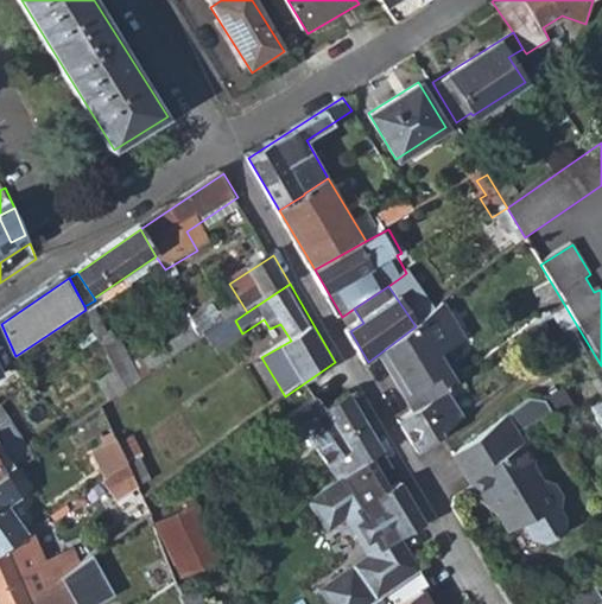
[(382,351),(419,413),(449,390),(467,376),(451,350),(470,338),(448,303),(416,326),(382,351)]
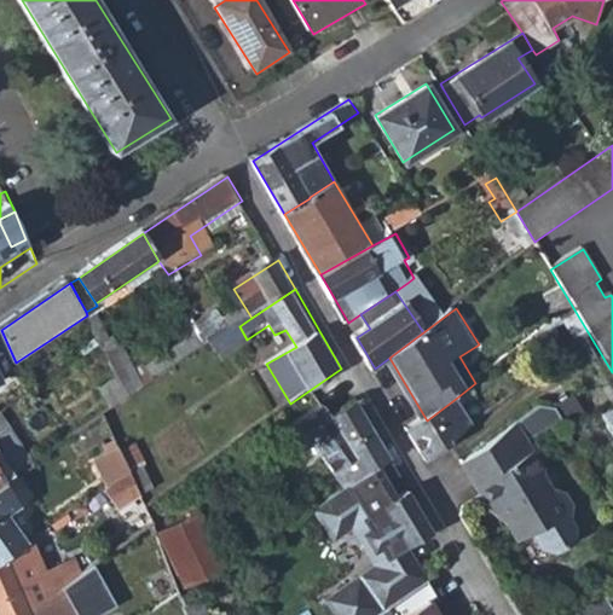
[(221,313),(201,329),(207,337),(210,334),(215,343),(231,331),(221,313)]
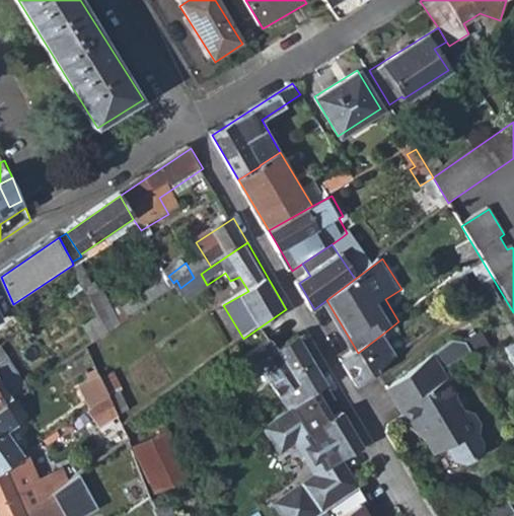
[(180,288),(175,290),(182,301),(207,285),(201,274),(194,278),(180,288)]
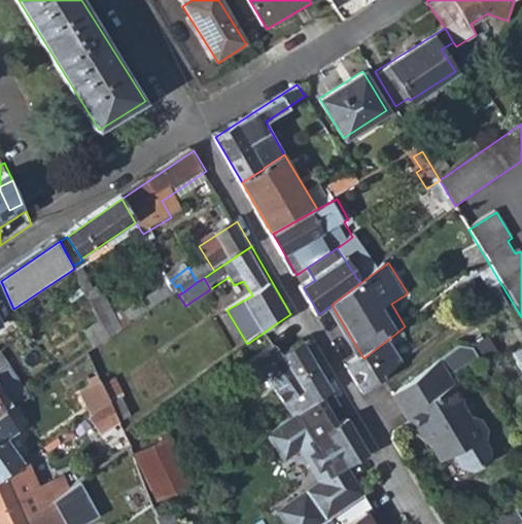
[(90,279),(82,283),(112,339),(155,310),(151,302),(122,321),(109,298),(103,302),(90,279)]
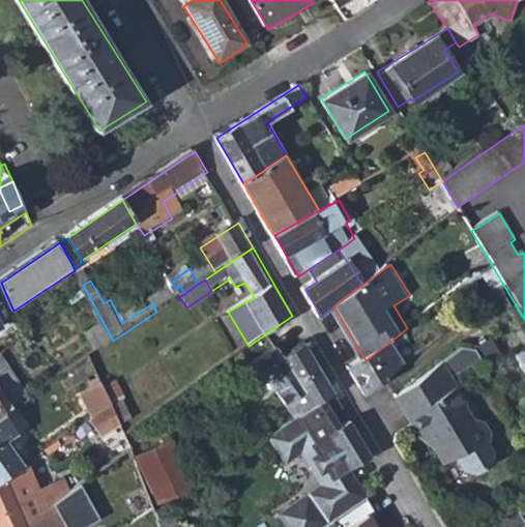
[(366,360),(352,370),(369,397),(407,366),(391,341),(366,360)]
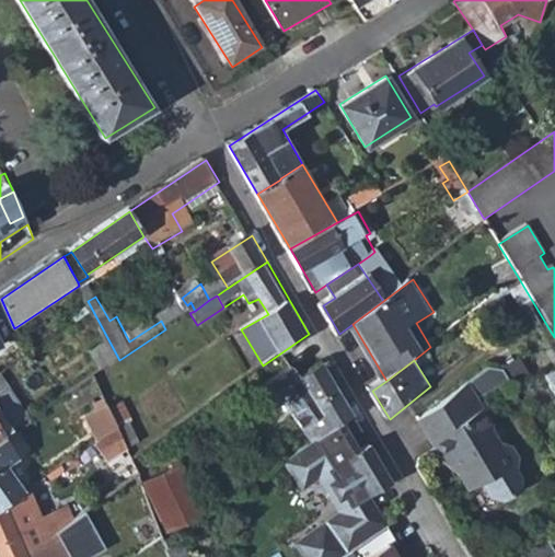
[(297,366),(263,387),(277,410),(289,403),(315,444),(356,414),(326,362),(304,378),(297,366)]
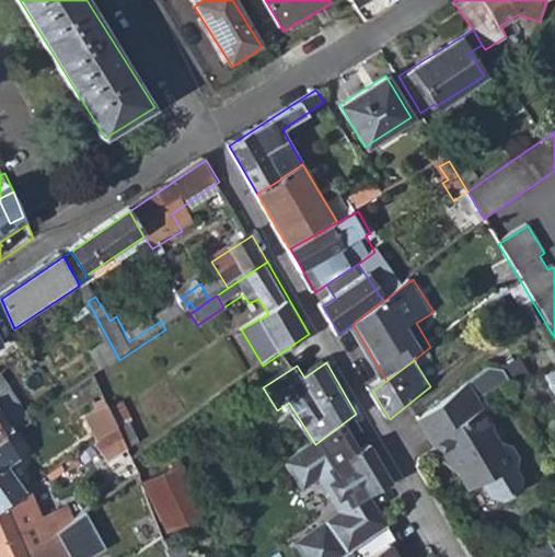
[(0,441),(4,439),(30,420),(6,382),(0,384),(0,441)]
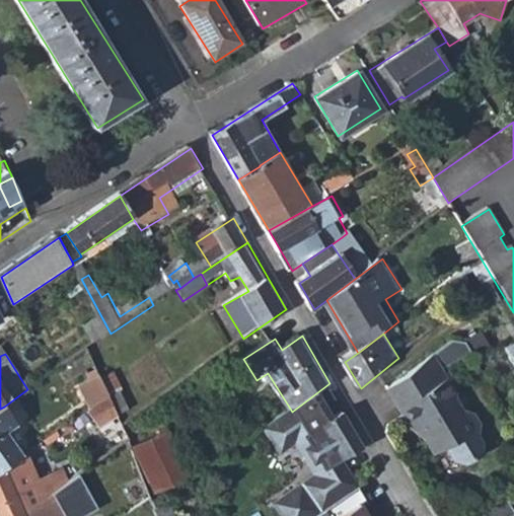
[(431,359),(388,391),(413,432),(416,429),(428,422),(434,432),(428,437),(426,444),(435,459),(446,452),(455,467),(466,471),(481,462),(485,451),(479,444),(483,433),(475,421),(462,418),(460,419),(454,409),(458,398),(449,384),(446,386),(431,359)]
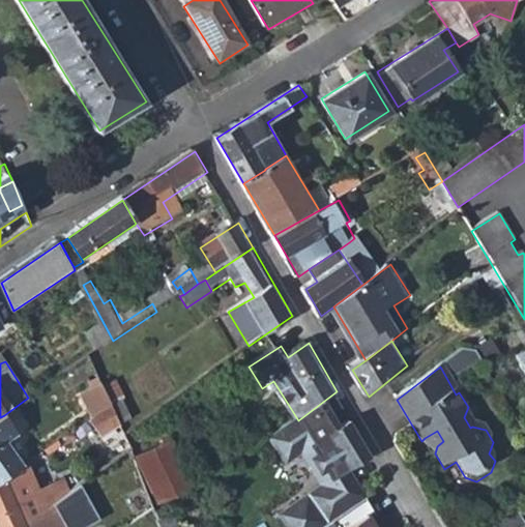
[(104,385),(81,398),(91,421),(92,419),(114,405),(104,385)]
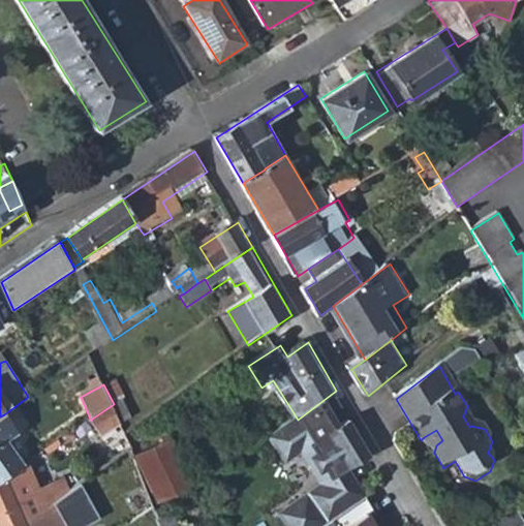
[(273,438),(270,439),(288,467),(307,454),(328,484),(282,516),(289,525),(328,525),(325,520),(343,507),(338,501),(361,486),(350,470),(373,454),(351,416),(340,424),(334,412),(345,405),(336,391),(298,420),(273,438)]
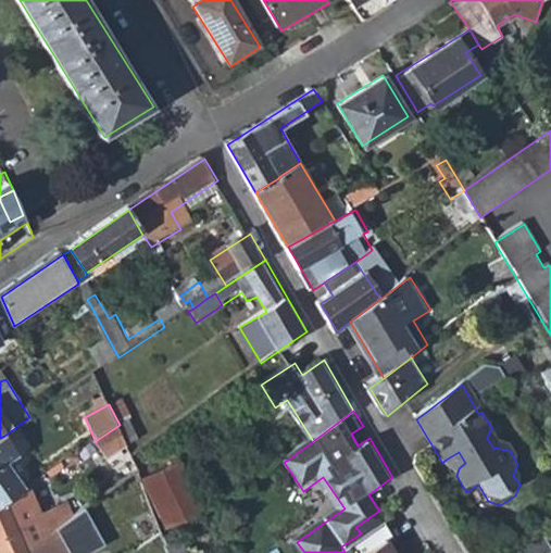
[(129,419),(120,425),(128,442),(138,435),(129,419)]
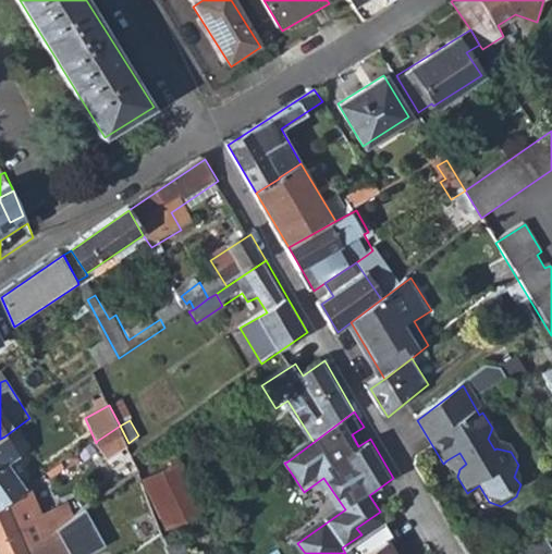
[(97,441),(96,443),(106,458),(129,443),(120,426),(97,441)]
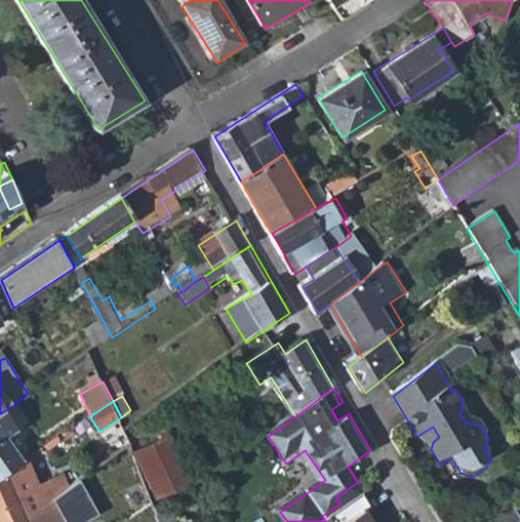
[(4,411),(0,413),(0,480),(6,476),(24,463),(8,439),(18,433),(4,411)]
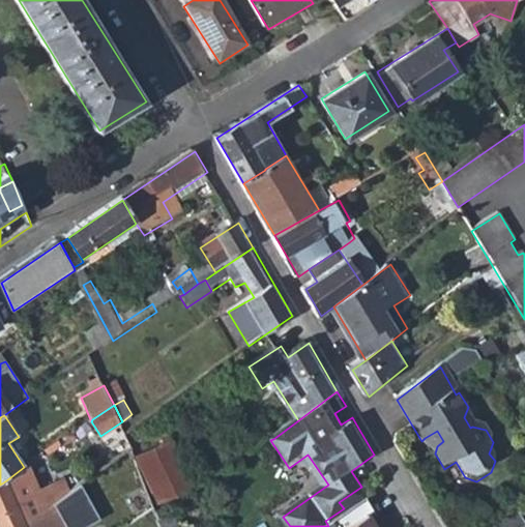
[(268,431),(241,450),(246,459),(270,440),(273,439),(268,431)]
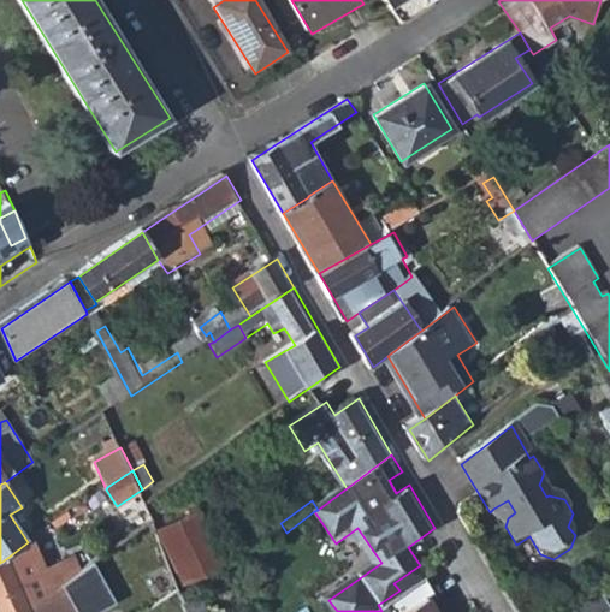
[(508,500),(493,509),(505,527),(508,518),(515,512),(508,500)]
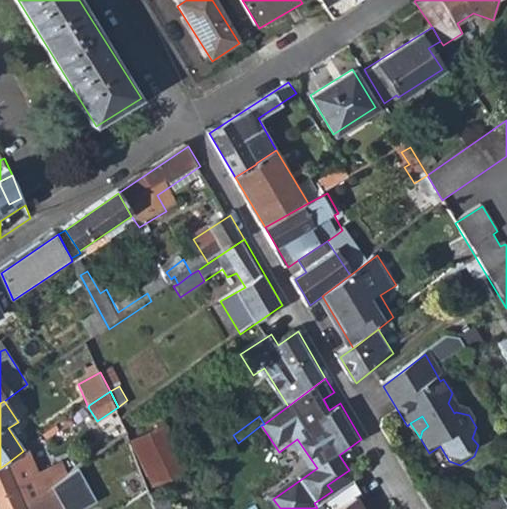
[(154,485),(191,470),(173,424),(135,439),(154,485)]
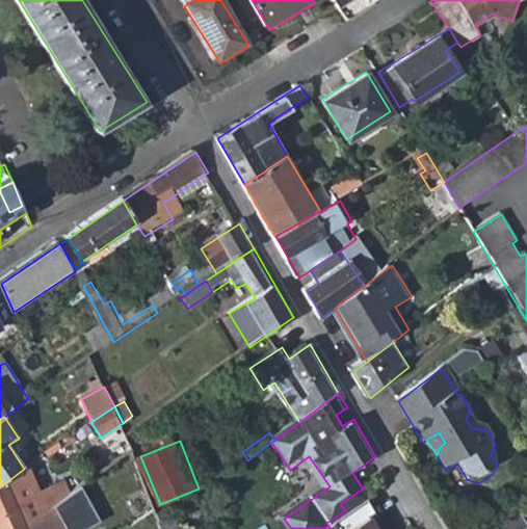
[(6,482),(0,486),(0,528),(28,528),(56,507),(74,495),(67,482),(41,494),(28,467),(24,469),(6,482)]
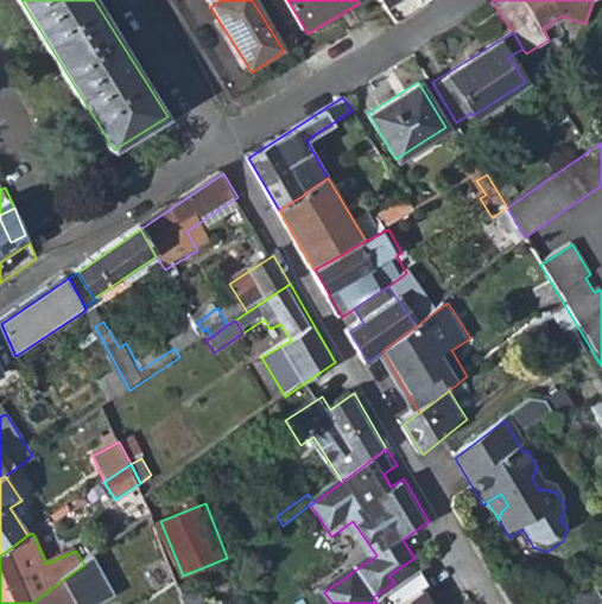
[(84,565),(64,579),(76,603),(105,603),(118,596),(95,558),(84,565)]
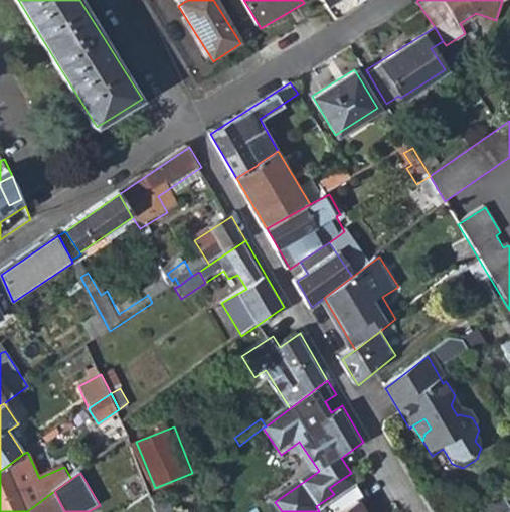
[(334,494),(316,506),(319,511),(322,511),(349,492),(359,485),(351,473),(329,488),(334,494)]
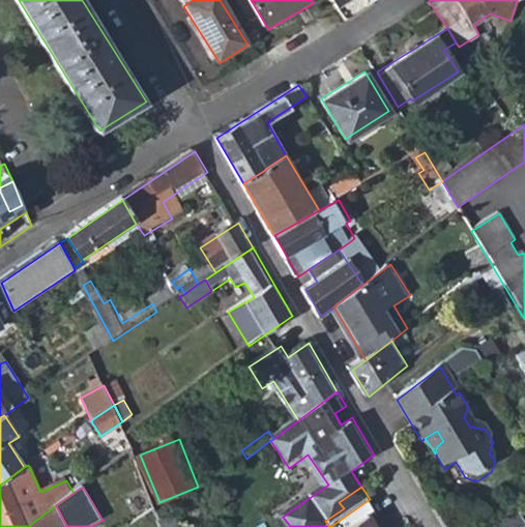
[(524,504),(496,526),(524,526),(524,504)]
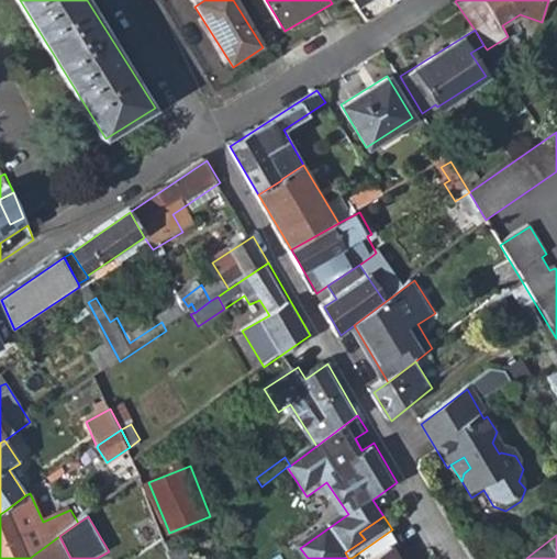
[(70,558),(59,536),(30,558),(70,558)]
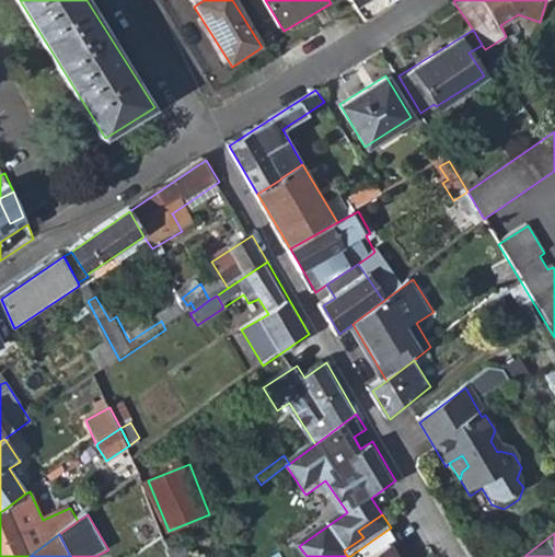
[(350,556),(393,556),(380,535),(350,556)]
